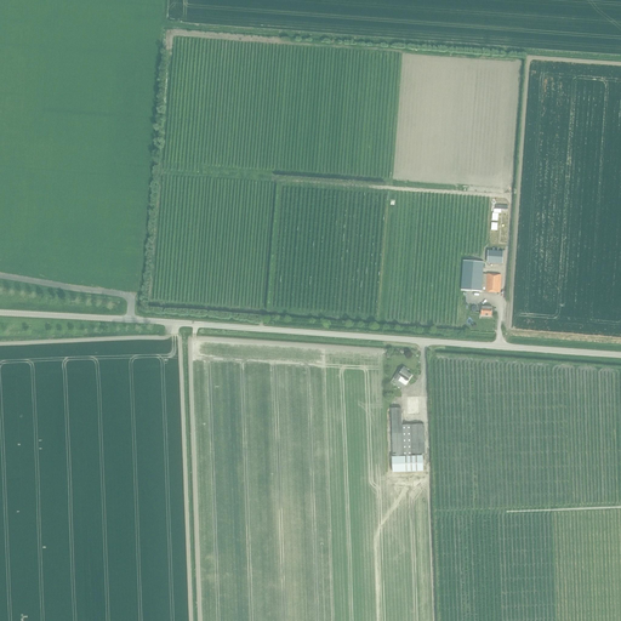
[(494,251),(489,251),(488,263),(502,265),(502,252),(497,252),(497,249),(494,249),(494,251)]
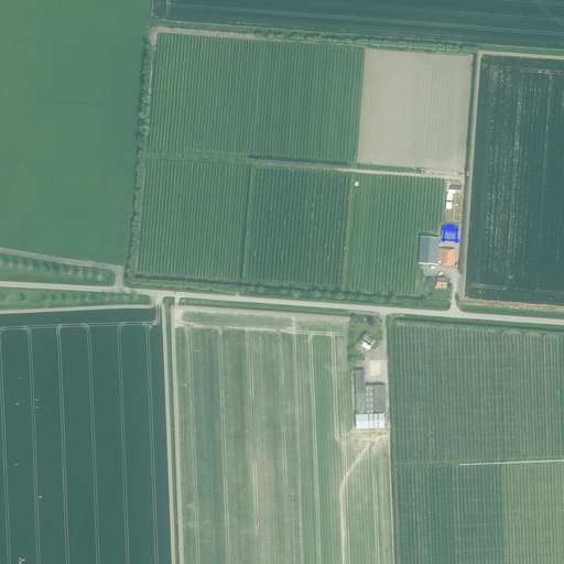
[(440,239),(421,238),(419,264),(437,266),(437,264),(442,264),(442,266),(454,266),(455,250),(438,249),(440,239)]
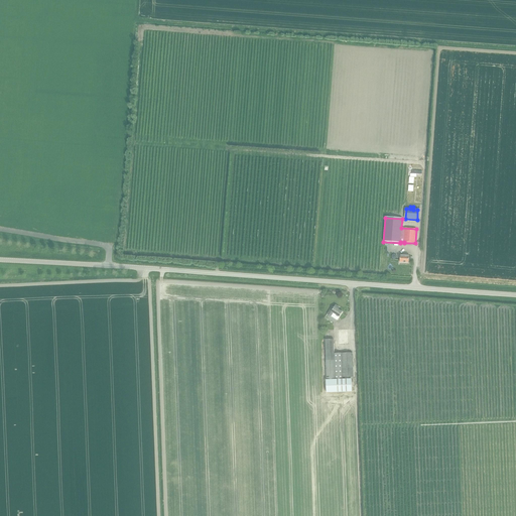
[(409,255),(400,254),(400,262),(409,263),(409,255)]
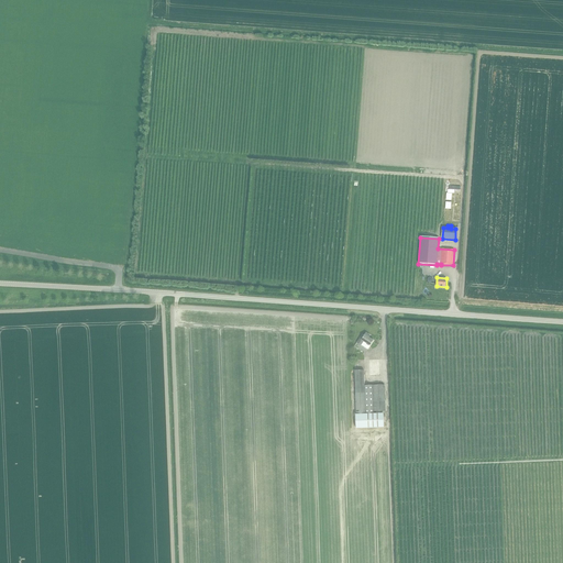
[(361,341),(360,343),(368,350),(375,341),(371,338),(372,335),(368,333),(366,337),(364,334),(361,340),(361,341)]
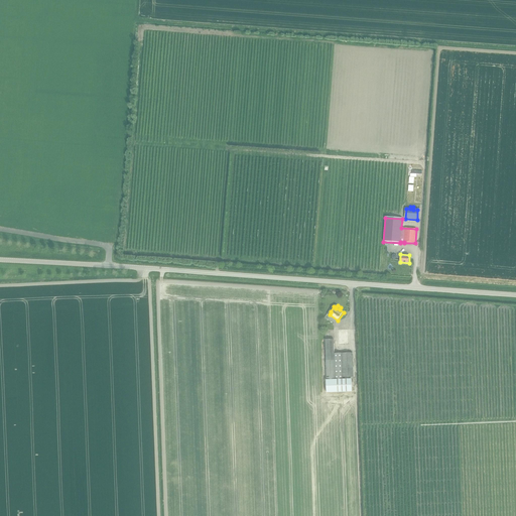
[(327,340),(328,379),(327,380),(327,391),(352,391),(352,379),(344,379),(344,377),(354,377),(353,353),(335,353),(335,340),(327,340)]
